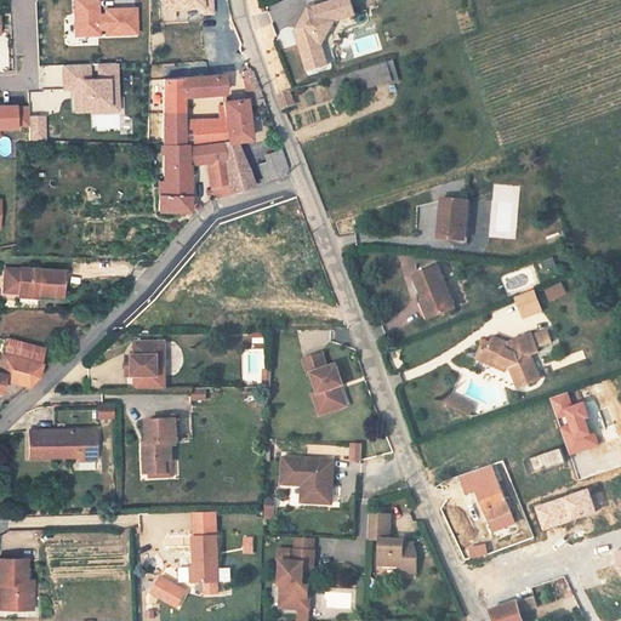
[(70,0),(73,38),(138,35),(137,6),(100,7),(100,0),(70,0)]
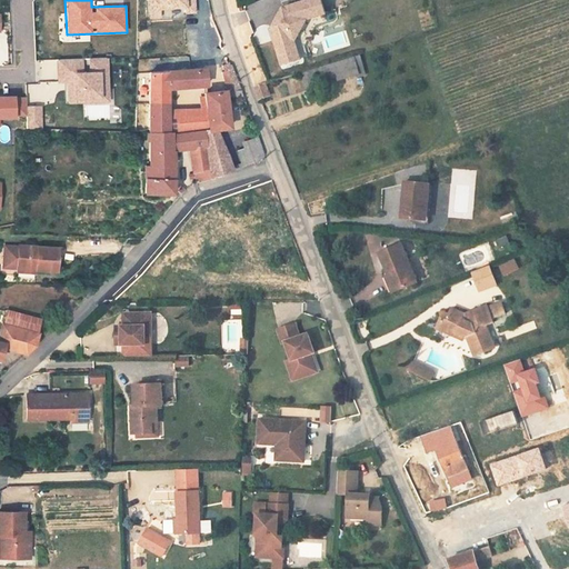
[(268,23),(280,67),(306,60),(296,25),(327,16),(322,0),(306,0),(275,9),(278,21),(268,23)]
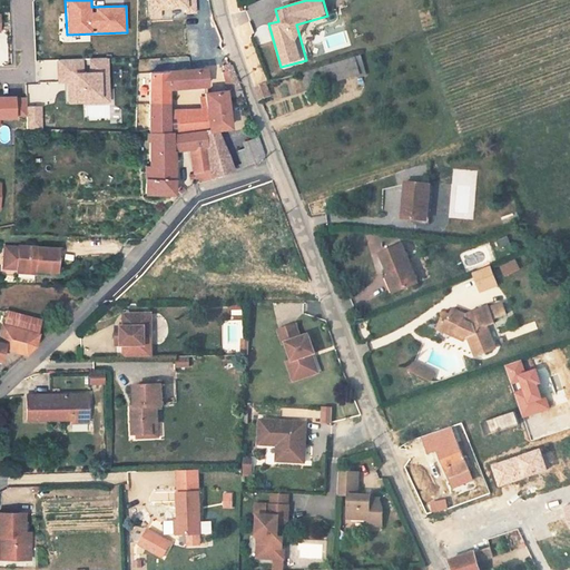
[(302,72),(306,89),(361,72),(356,56),(302,72)]
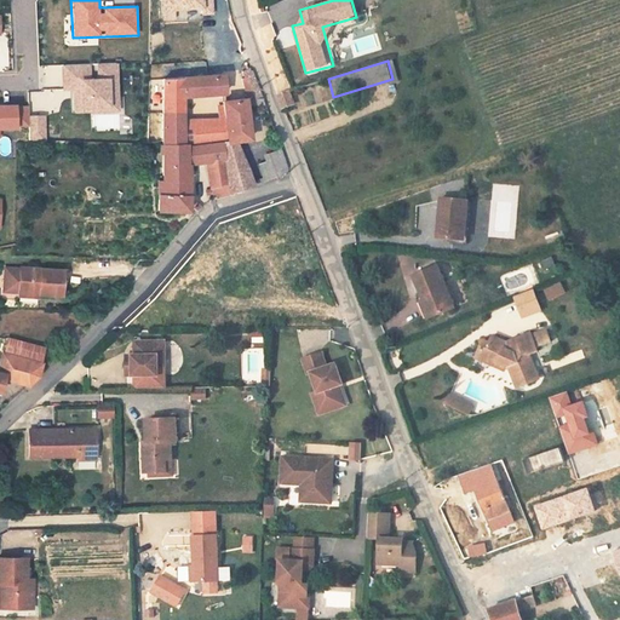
[(72,114),(119,113),(118,63),(61,64),(62,96),(72,96),(72,114)]
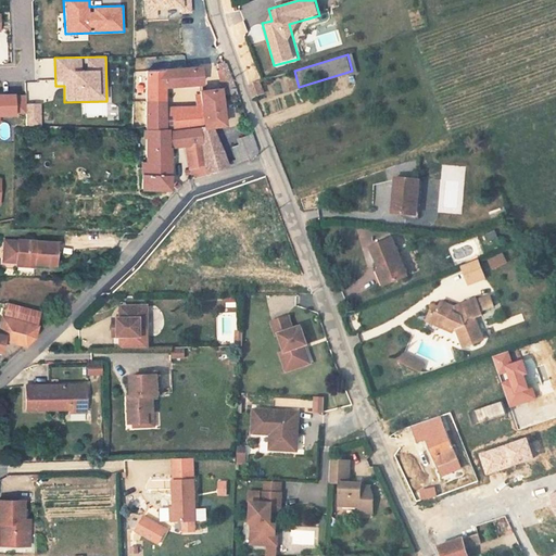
[(236,88),(228,65),(220,67),(223,72),(219,74),(226,91),(236,88)]
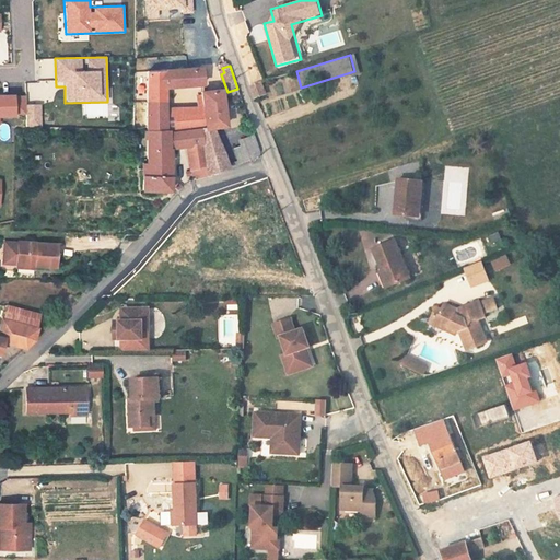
[(151,71),(151,133),(170,133),(205,130),(205,107),(167,107),(167,86),(205,84),(205,68),(151,71)]
